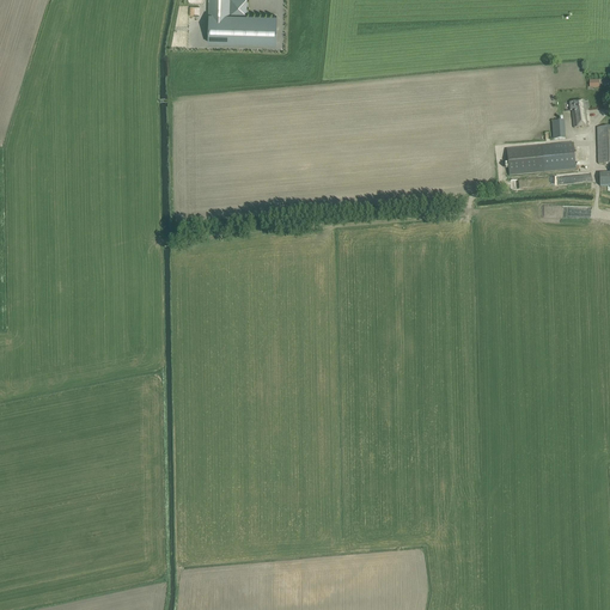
[(206,0),(206,40),(274,41),(274,14),(244,13),(244,0),(206,0)]
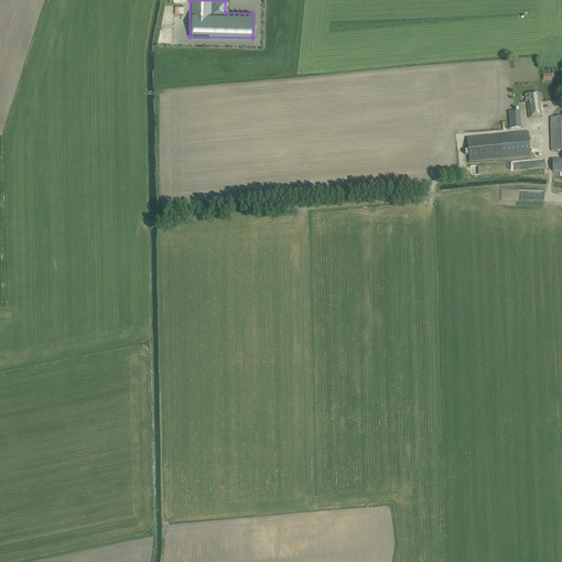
[(531,92),(522,93),(523,100),(525,100),(527,116),(535,115),(539,115),(537,90),(531,92)]
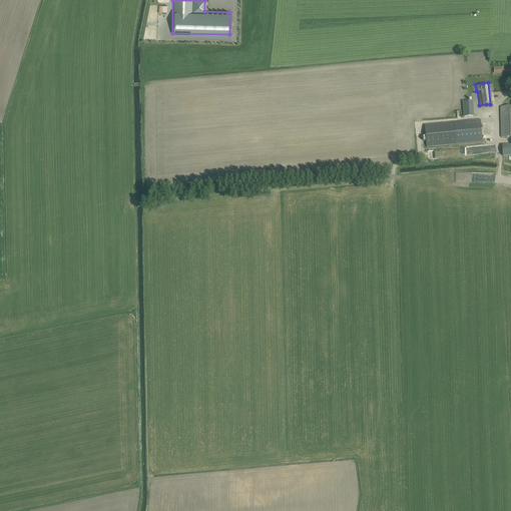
[(461,99),(462,114),(472,114),(471,99),(461,99)]
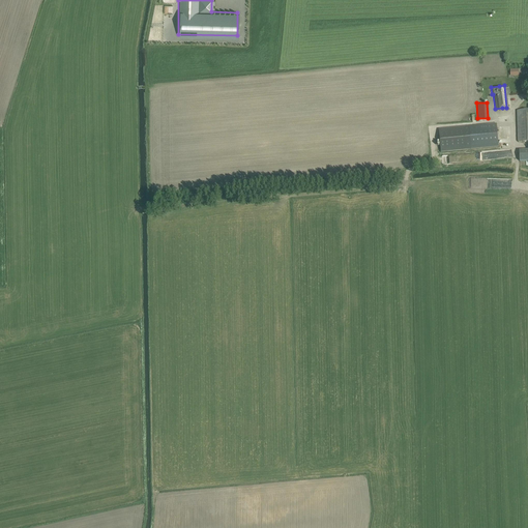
[(527,108),(515,109),(516,140),(527,139),(527,108)]
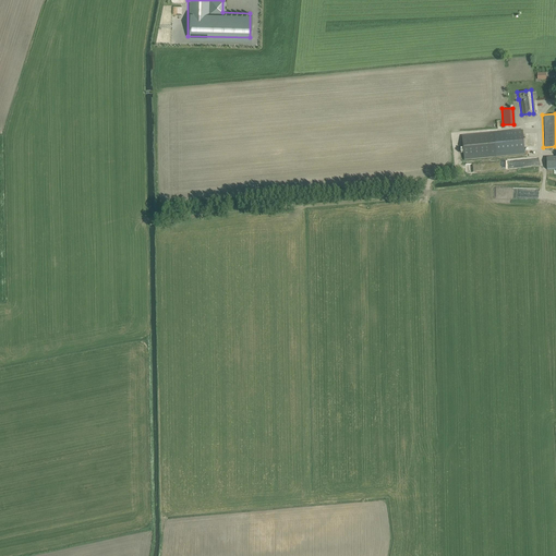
[(459,134),(461,158),(522,153),(520,129),(459,134)]
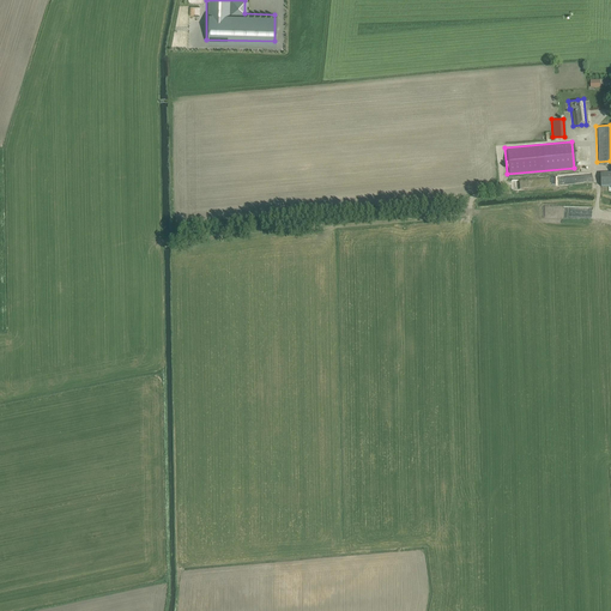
[(610,170),(599,171),(599,185),(610,183),(610,170)]
